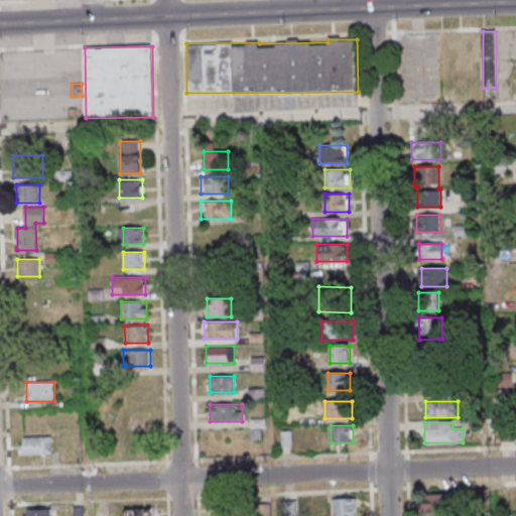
[(151,434),(123,434),(123,452),(151,452),(151,434)]
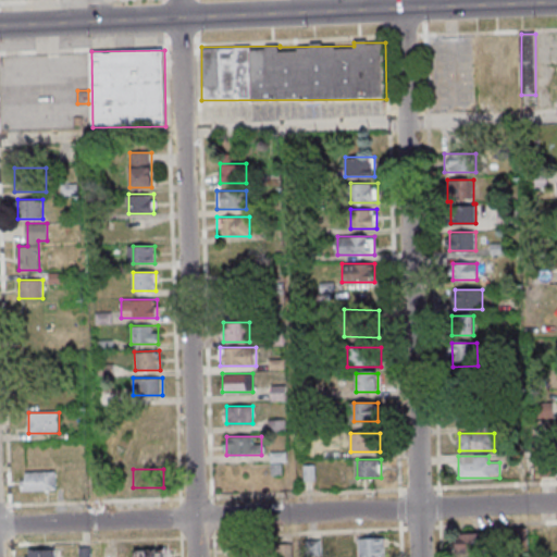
[(56,490),(56,471),(22,471),(22,490),(56,490)]
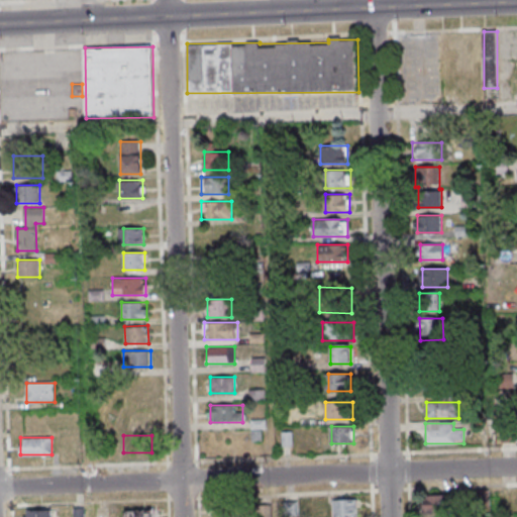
[(426,495),(426,513),(455,513),(455,495),(426,495)]
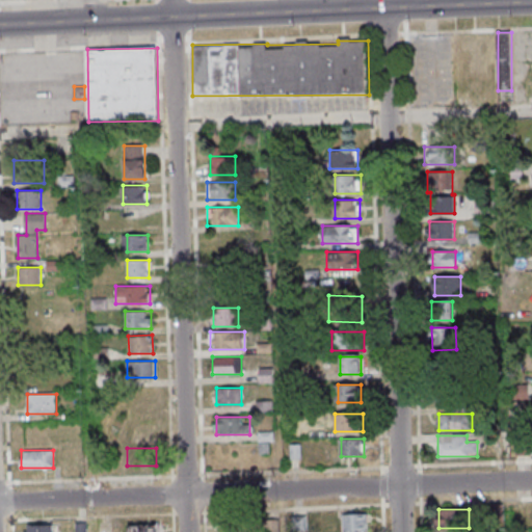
[(367,531),(367,513),(344,513),(343,531),(367,531)]
